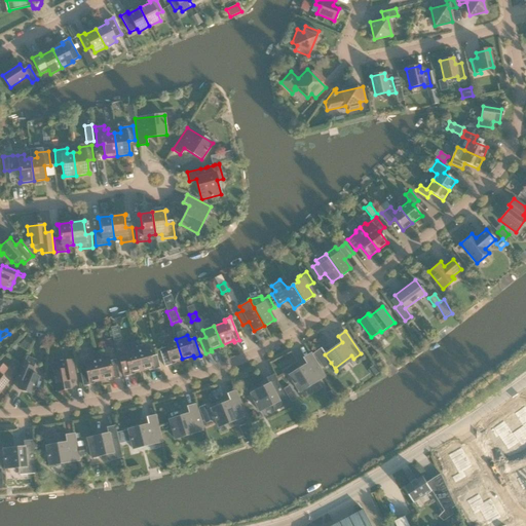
[(182,359),(176,339),(163,343),(165,347),(159,349),(164,366),(171,365),(170,363),(182,359)]
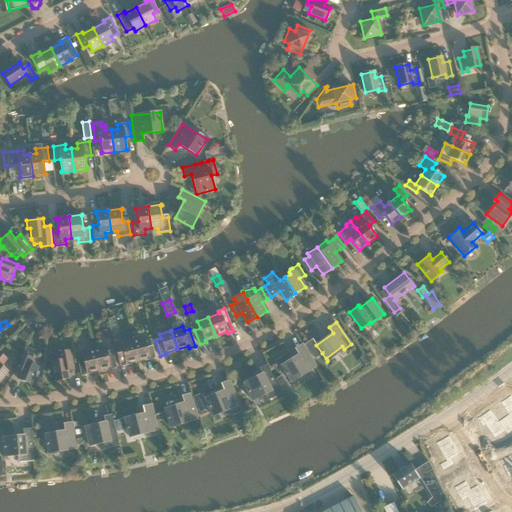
[(132,341),(137,360),(149,357),(149,359),(155,358),(152,346),(146,347),(144,338),(132,341)]
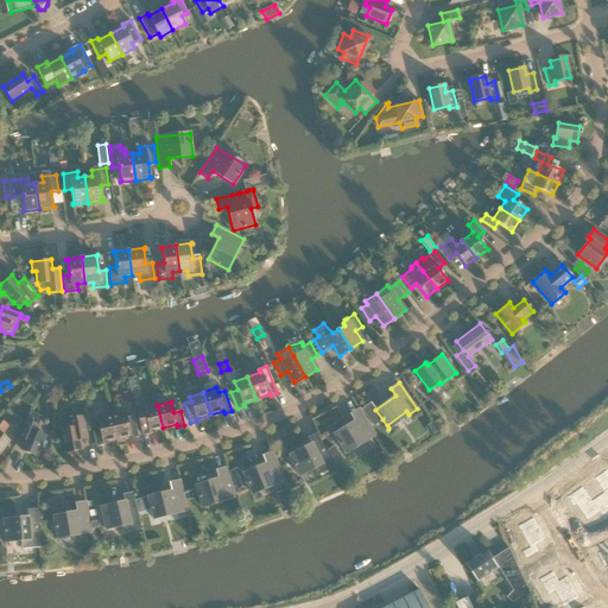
[(163,428),(157,405),(144,409),(144,412),(138,413),(143,435),(150,434),(150,431),(163,428)]
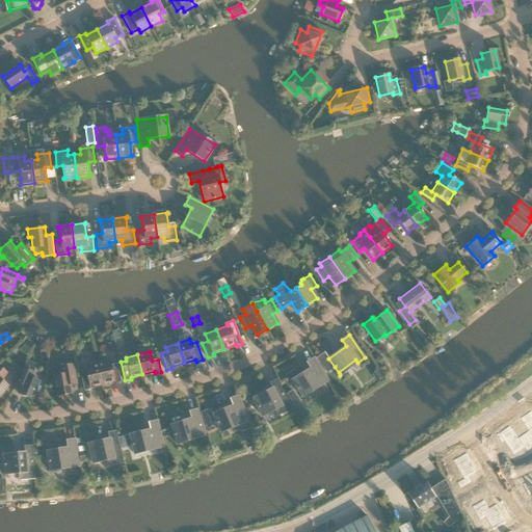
[(328,380),(314,357),(307,363),(310,368),(292,379),(302,397),(302,396),(301,394),(319,383),(320,386),(328,380)]
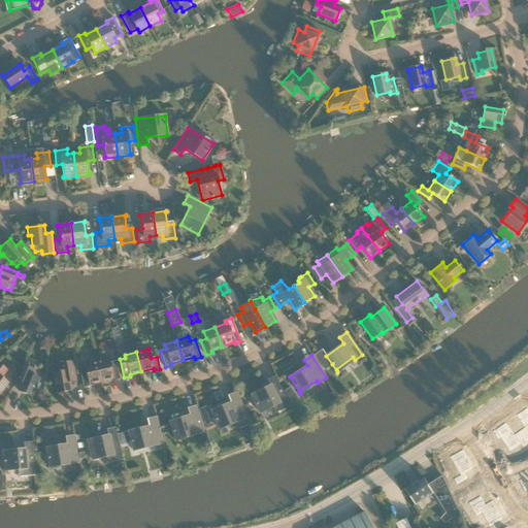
[(97,361),(101,382),(113,378),(113,381),(120,380),(116,361),(109,362),(108,358),(97,361)]
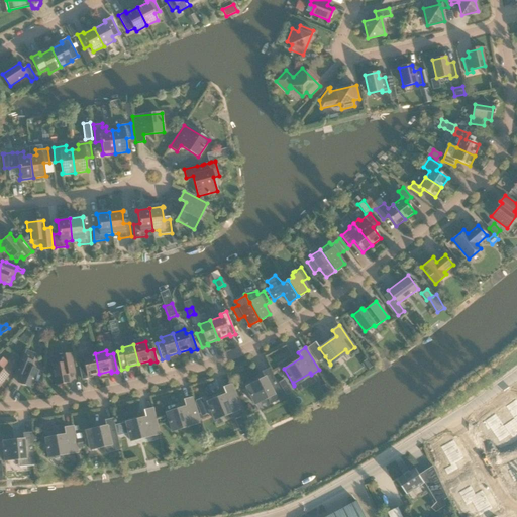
[(71,353),(59,355),(50,356),(56,385),(69,382),(68,374),(74,373),(71,353)]
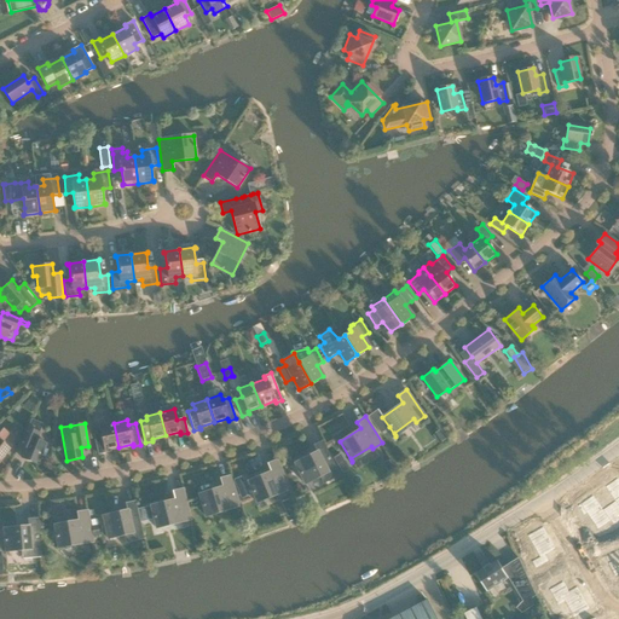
[(104,450),(119,447),(114,423),(99,427),(100,432),(93,433),(98,455),(105,452),(104,450)]
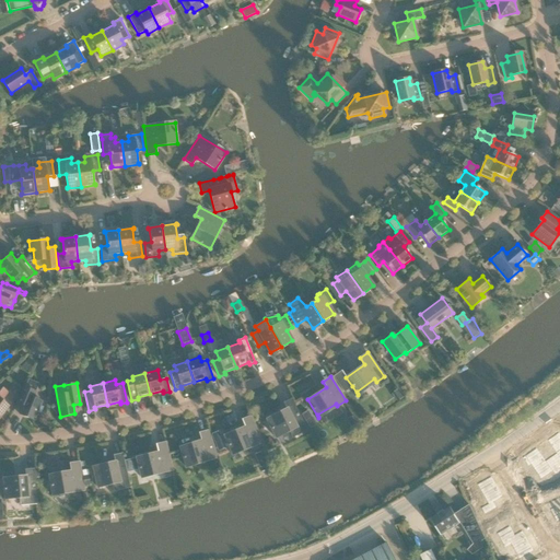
[(33,397),(35,392),(36,388),(30,385),(28,388),(24,386),(16,404),(23,406),(19,415),(34,420),(42,401),(33,397)]
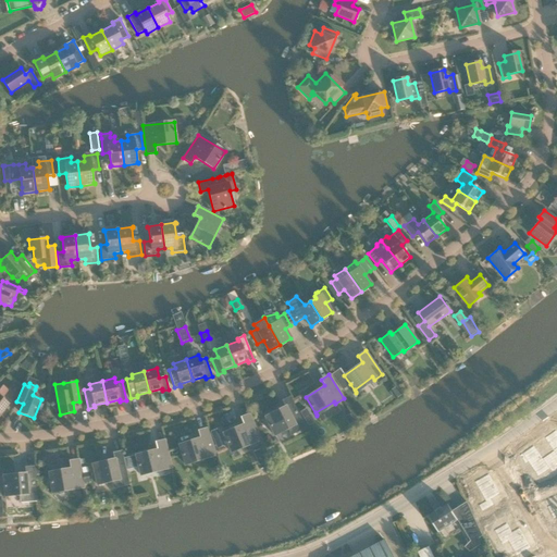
[(306,428),(289,396),(282,400),(285,407),(264,417),(274,435),(287,429),(291,435),(306,428)]
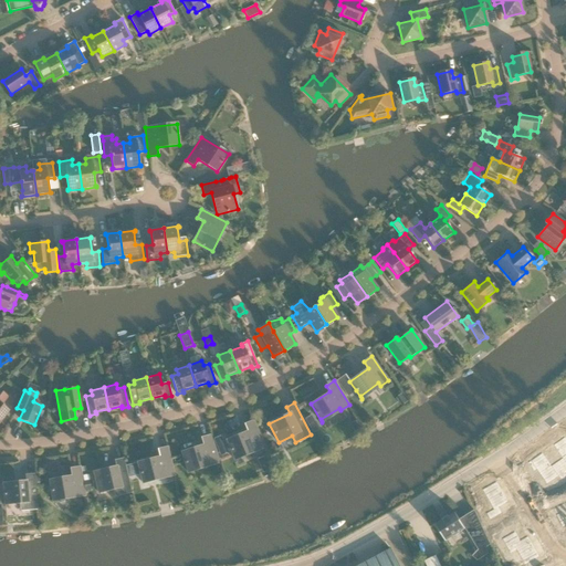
[(264,448),(253,421),(244,425),(248,431),(227,440),(234,460),(233,457),(254,448),(255,451),(264,448)]
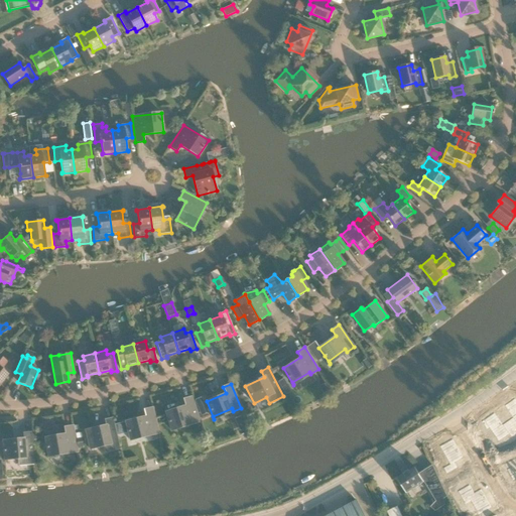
[(208,413),(201,396),(201,397),(196,399),(195,399),(202,416),(202,415),(207,413),(208,413)]
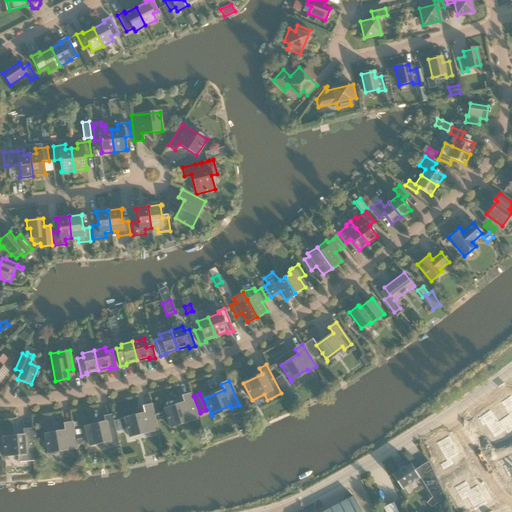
[(198,418),(190,394),(182,396),(184,403),(164,409),(170,427),(170,424),(189,418),(190,421),(198,418)]
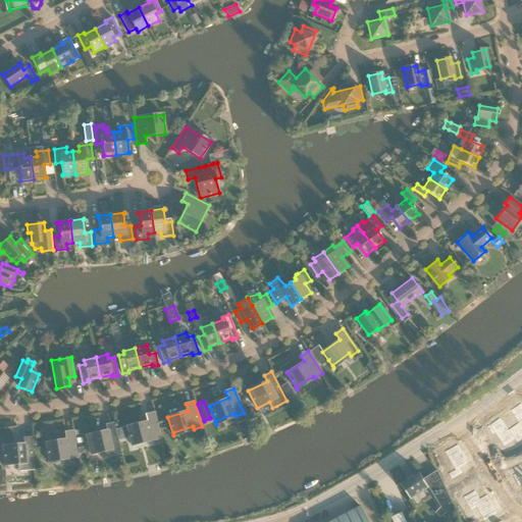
[(521,404),(521,403),(510,411),(519,423),(514,426),(521,436),(521,435),(521,404)]
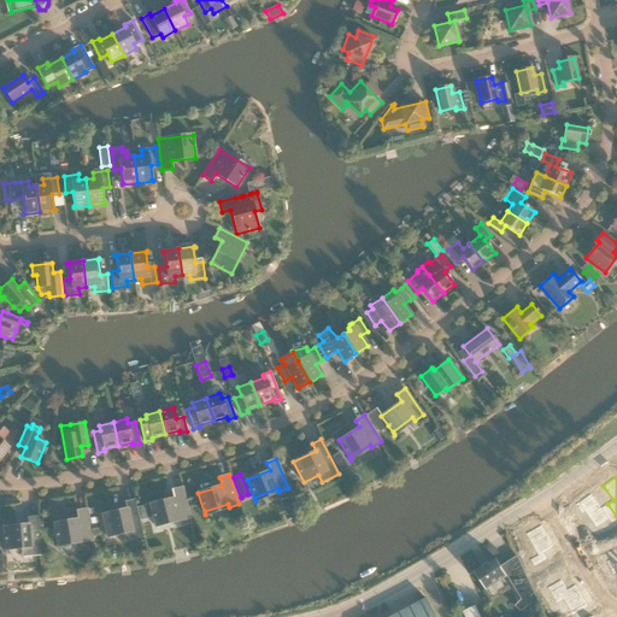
[(189,518),(182,487),(172,491),(174,498),(150,504),(156,527),(157,527),(156,523),(178,517),(180,521),(189,518)]
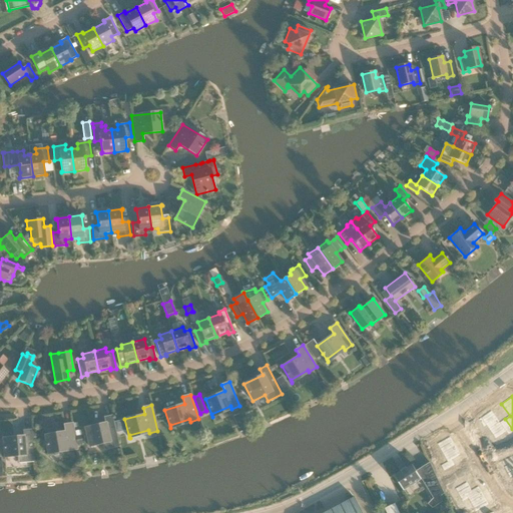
[(491,411),(478,420),(484,428),(486,426),(493,435),(504,428),(507,433),(512,429),(505,419),(500,422),(491,411)]
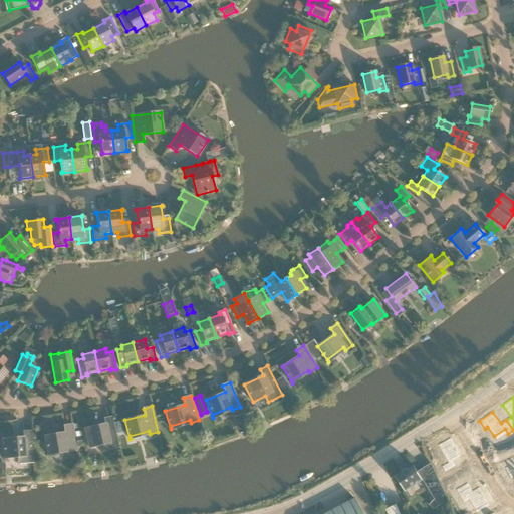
[(119,448),(112,416),(103,418),(105,424),(85,429),(89,447),(102,444),(104,451),(119,448)]
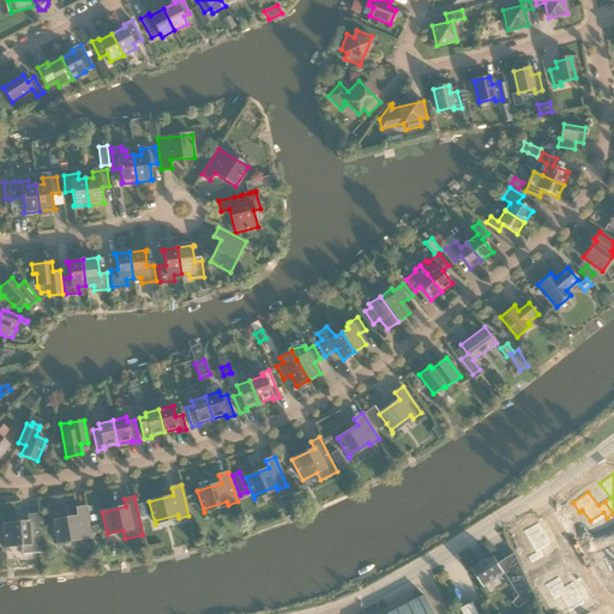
[(92,537),(86,506),(77,509),(78,516),(53,521),(58,543),(58,540),(82,536),(82,539),(92,537)]
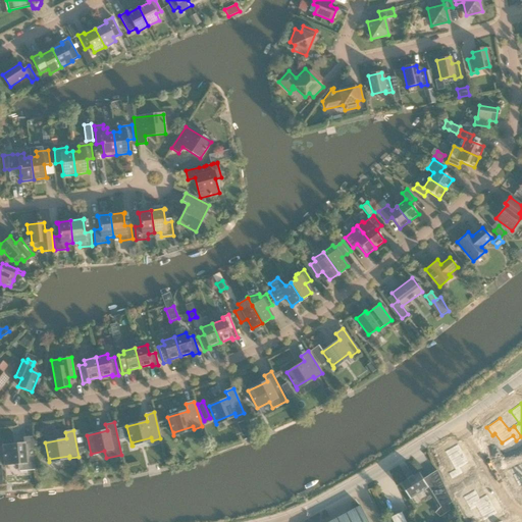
[(35,469),(33,448),(32,439),(32,436),(23,436),(23,444),(3,446),(4,465),(5,465),(5,462),(18,461),(18,464),(18,465),(19,471),(35,469)]
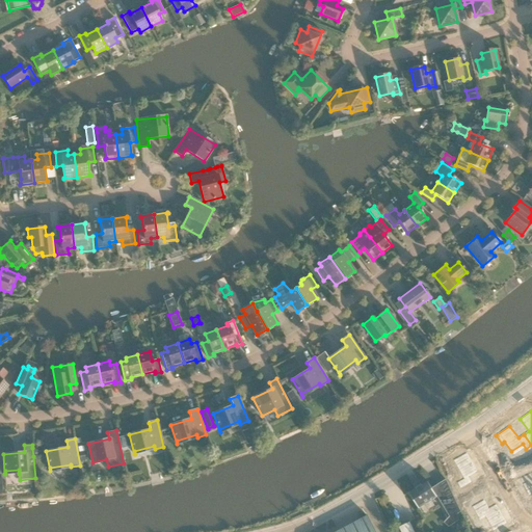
[(467,453),(453,460),(463,479),(457,483),(460,488),(471,482),(468,477),(477,472),(467,453)]
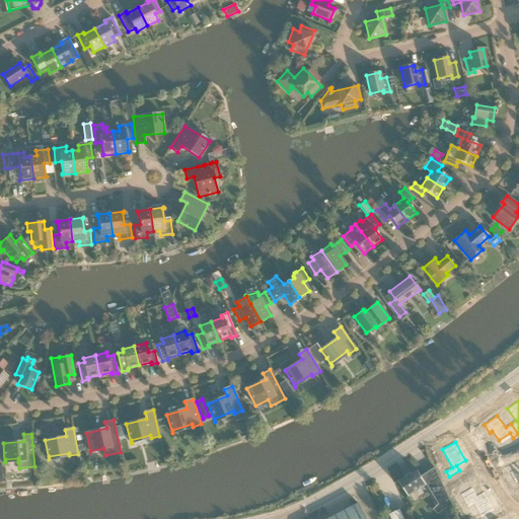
[(515,469),(510,472),(516,484),(518,480),(518,474),(515,469)]
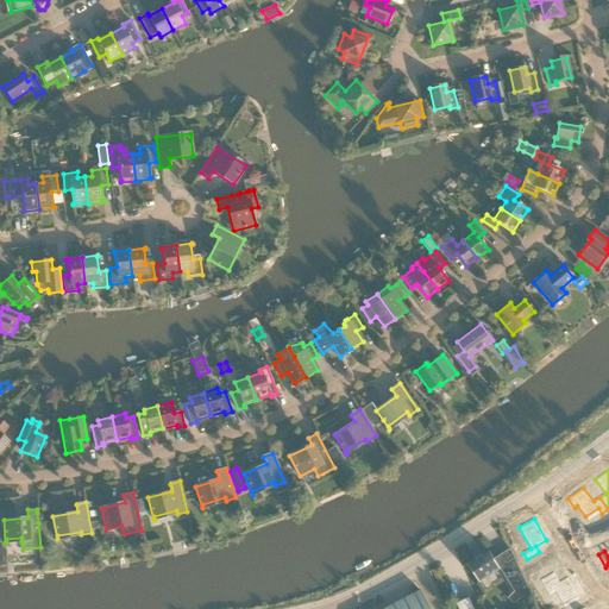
[(504,576),(510,571),(503,559),(497,563),(490,552),(483,556),(482,554),(476,559),(477,560),(469,565),(479,583),(501,570),(504,576)]
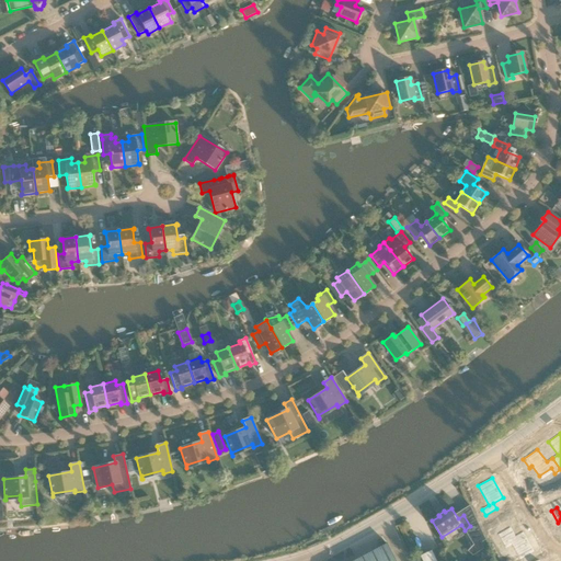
[(510,531),(499,538),(502,544),(508,540),(519,559),(534,551),(523,531),(513,537),(510,531)]
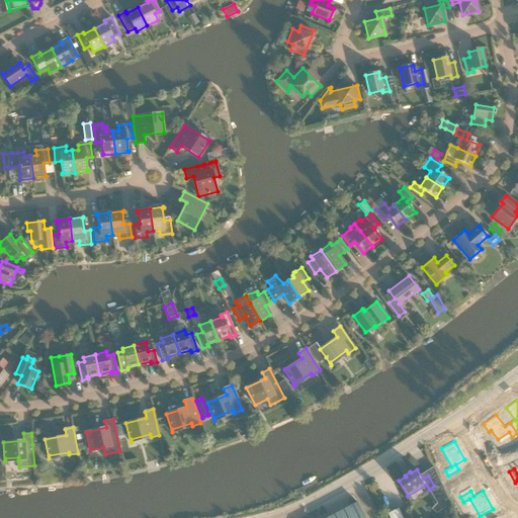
[(442,510),(447,507),(440,495),(434,498),(442,510)]
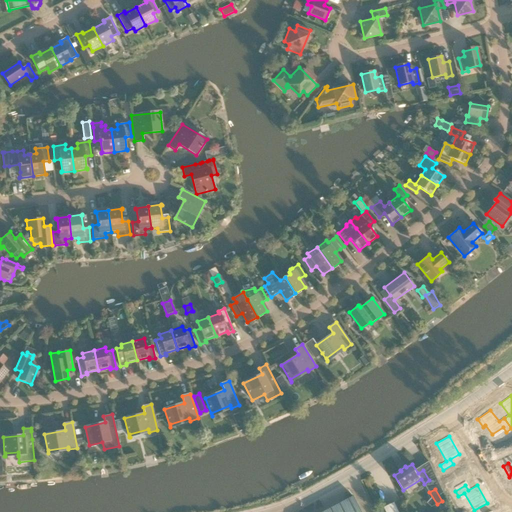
[(361,511),(354,496),(323,511),(361,511)]
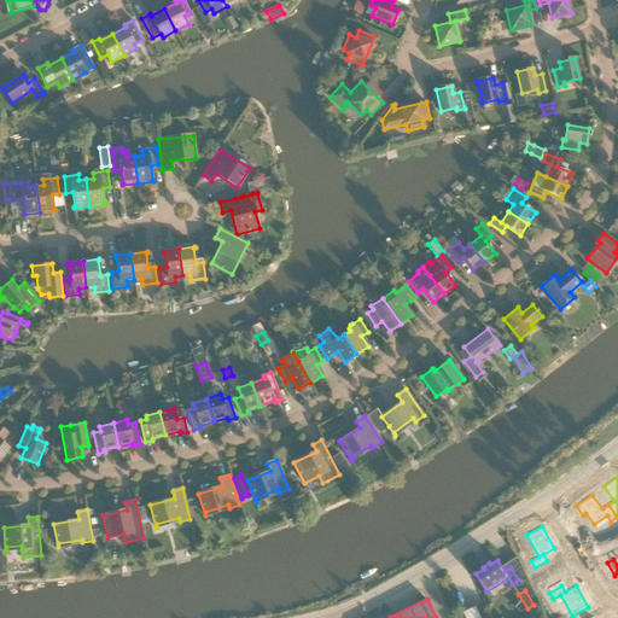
[(482,617),(477,606),(464,612),(465,617),(482,617)]
